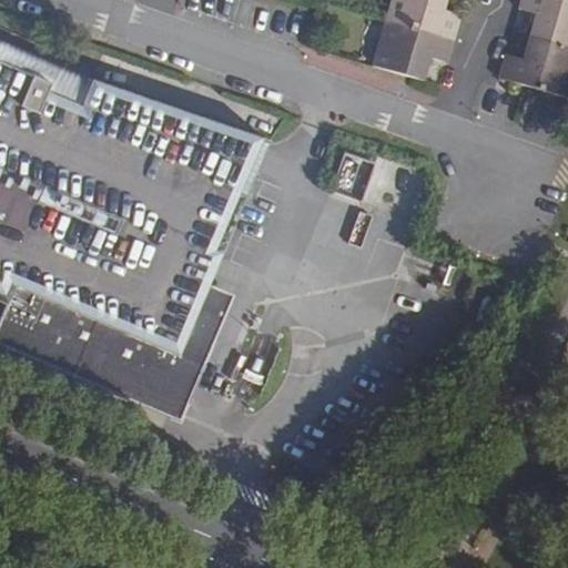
[(391,0),(386,19),(454,39),(460,14),(444,9),(446,0),(391,0)]
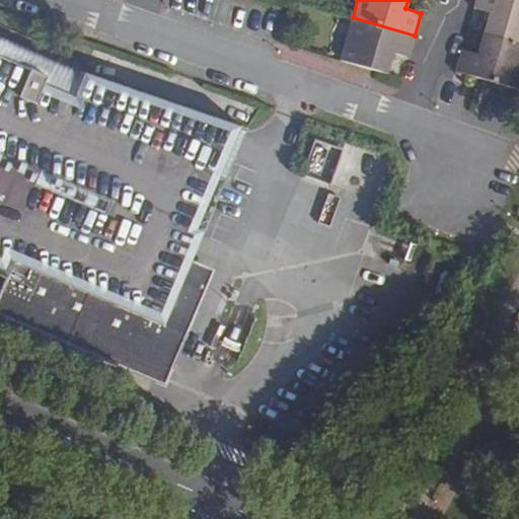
[(484,31),(518,42),(518,0),(475,0),(473,7),(490,12),(484,31)]
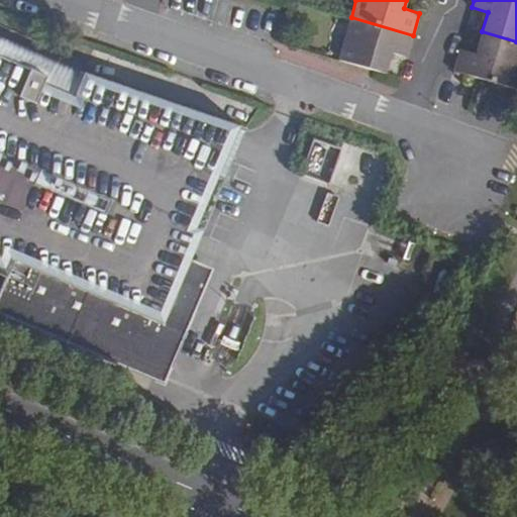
[(351,17),(339,60),(386,74),(392,52),(407,56),(413,35),(351,17)]
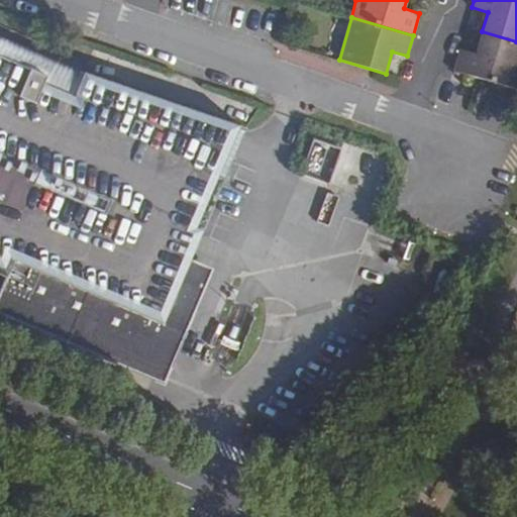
[(453,70),(516,88),(516,84),(516,41),(482,31),(476,52),(460,47),(453,70)]
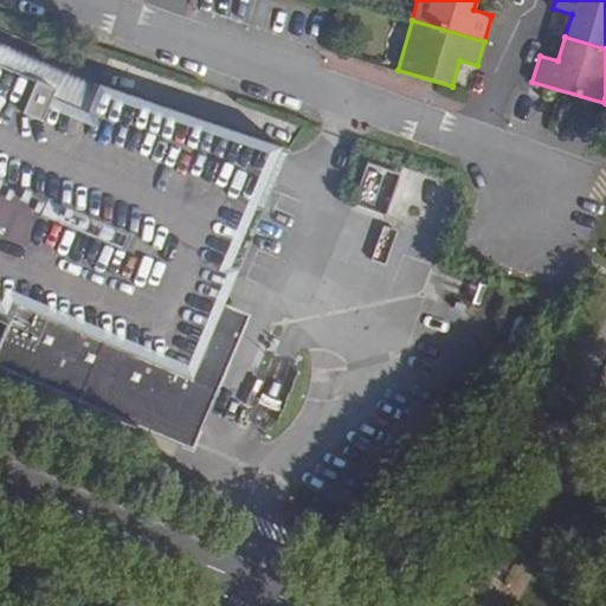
[(0,43),(0,70),(52,92),(50,100),(83,114),(95,83),(0,43)]
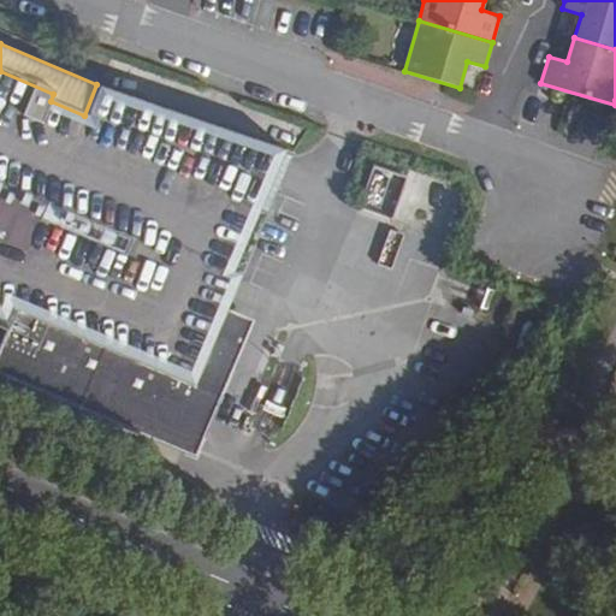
[(53,94),(0,71),(0,330),(6,333),(13,315),(193,390),(225,311),(290,154),(96,84),(84,116),(51,101),(53,94)]
